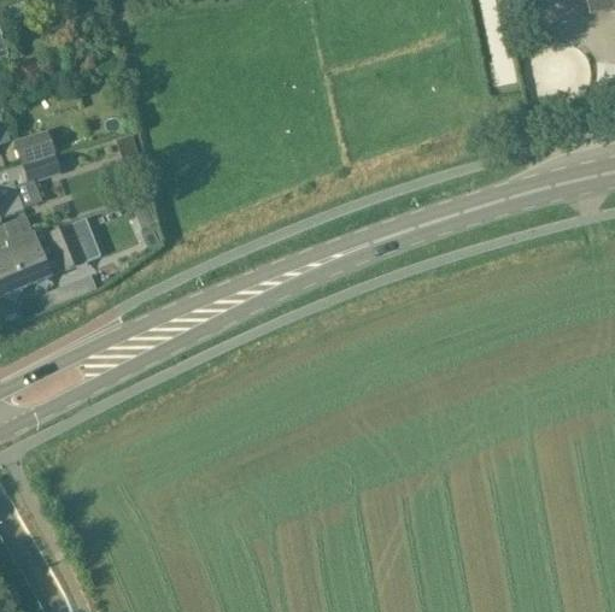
[(587,0),(590,13),(614,7),(614,0),(587,0)]
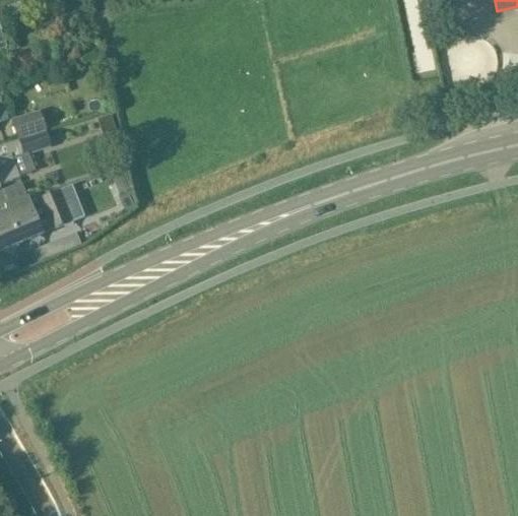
[(13,118),(20,138),(48,129),(42,109),(13,118)]
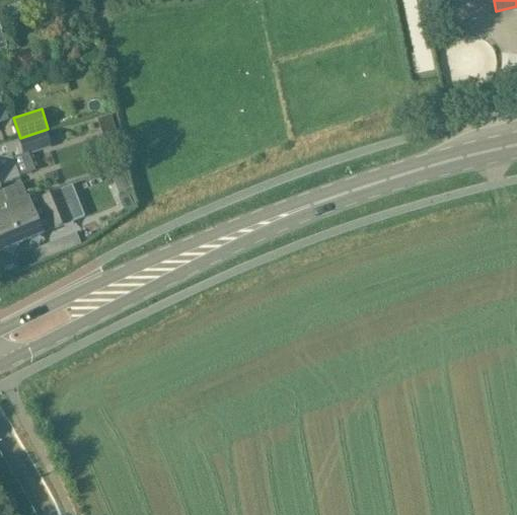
[(0,186),(1,186),(0,184),(0,182),(22,174),(14,155),(23,152),(24,154),(53,145),(48,129),(20,138),(0,144),(0,186)]
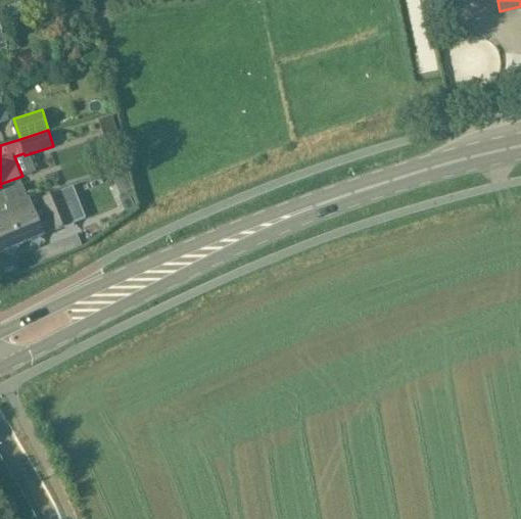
[(40,198),(52,229),(53,230),(74,222),(65,201),(61,190),(40,198)]
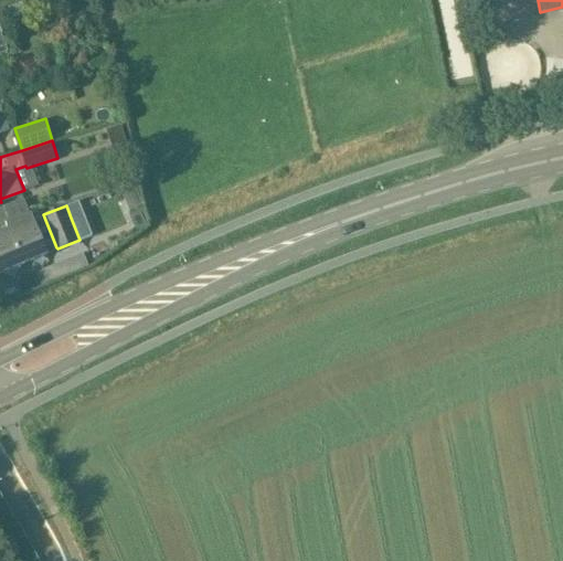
[(0,272),(48,253),(46,252),(31,213),(31,212),(7,222),(9,228),(0,231),(0,272)]
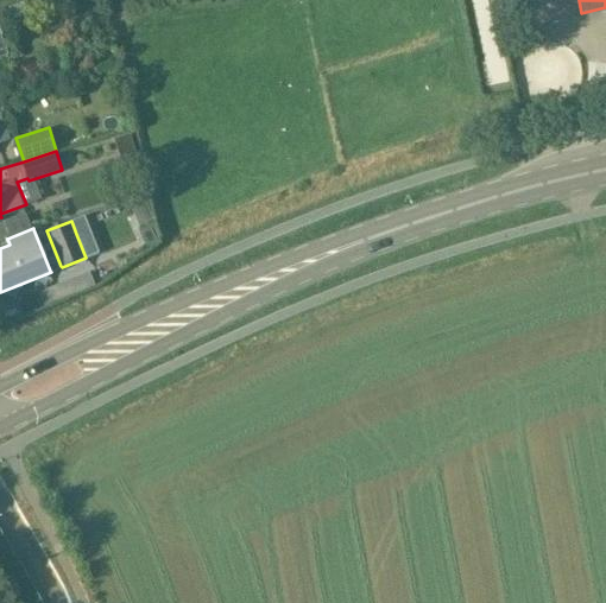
[(90,271),(58,284),(64,297),(95,284),(90,271)]
